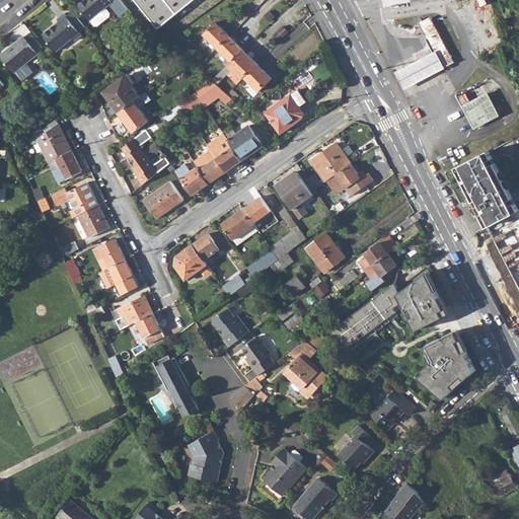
[(105,7),(115,0),(83,0),(78,5),(89,20),(90,20),(94,25),(97,25),(109,16),(109,13),(105,7)]
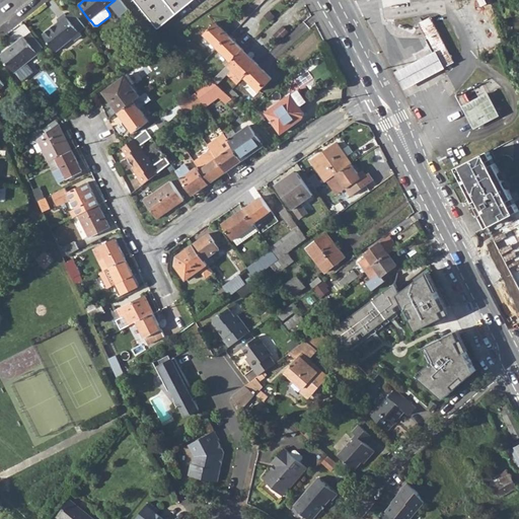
[(57,51),(73,38),(75,41),(82,34),(80,31),(86,27),(73,10),(67,15),(65,13),(58,19),(60,21),(44,34),(57,51)]
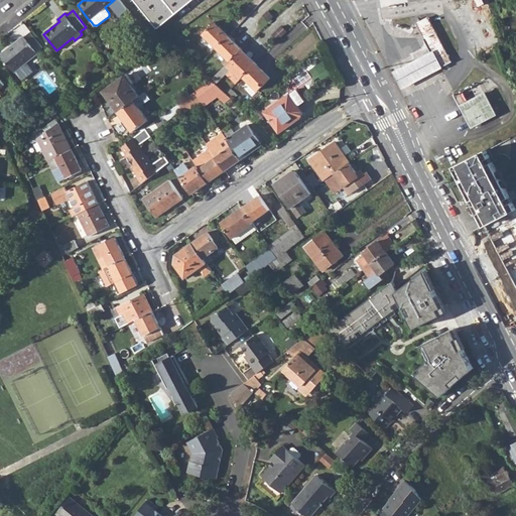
[(429,39),(441,63),(450,58),(428,19),(418,24),(426,41),(429,39)]
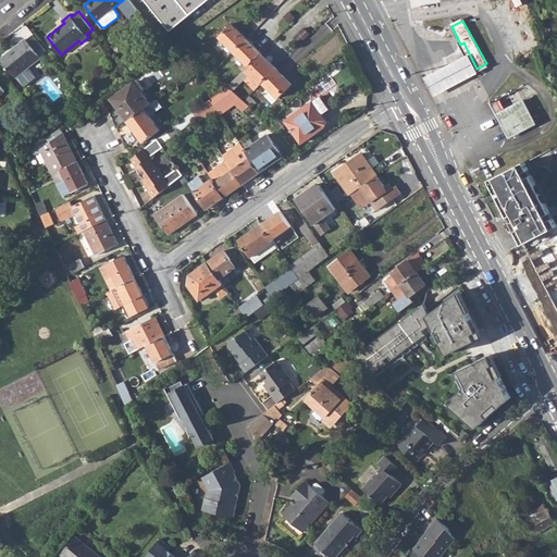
[(232,23),(219,36),(234,51),(247,38),(232,23)]
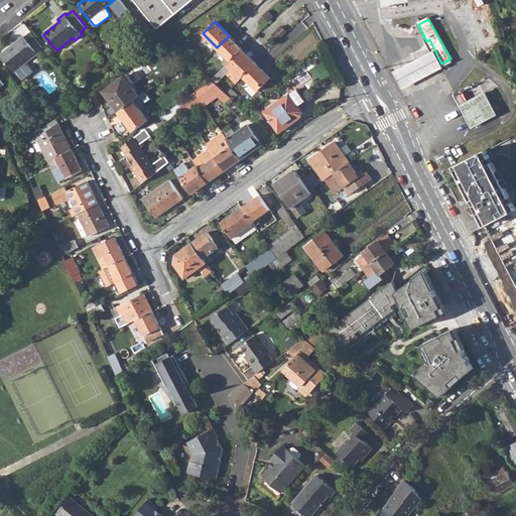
[(272,35),(277,40),(286,31),(281,26),(272,35)]
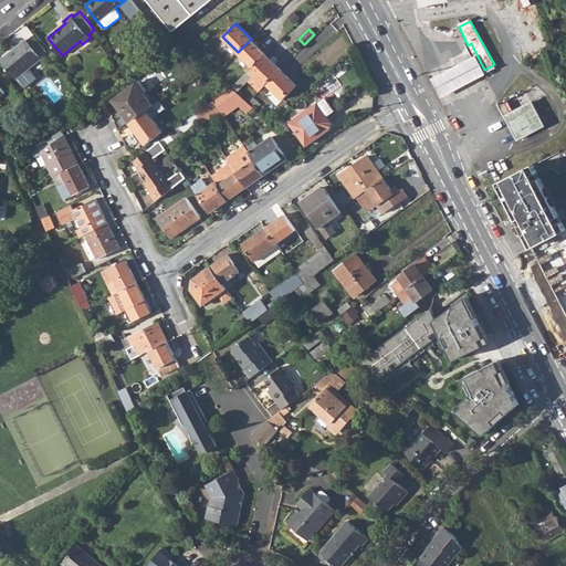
[(27,39),(0,60),(16,79),(41,58),(41,56),(48,51),(33,34),(27,40),(27,39)]
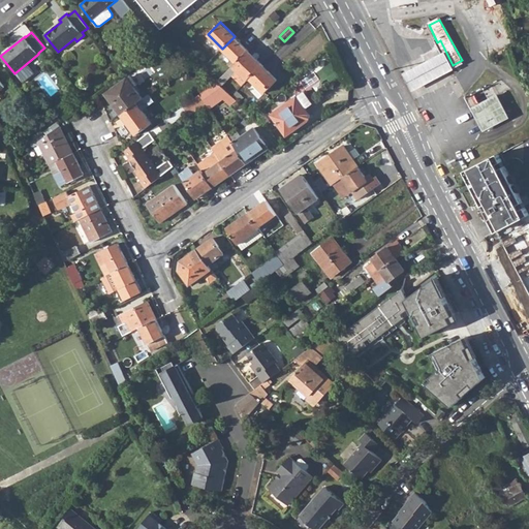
[(235,36),(222,49),(237,63),(249,51),(235,36)]
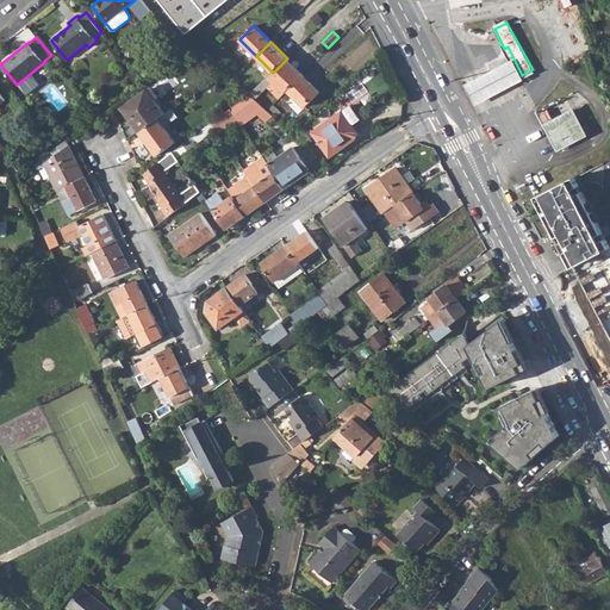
[(304,75),(287,58),(273,73),(250,94),(255,99),(268,86),(274,81),(285,93),(288,91),(304,75)]
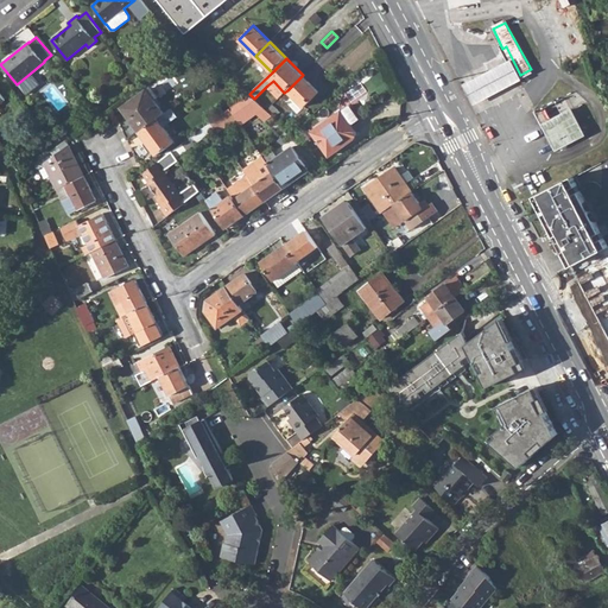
[(303,75),(287,90),(304,107),(320,93),(303,75)]
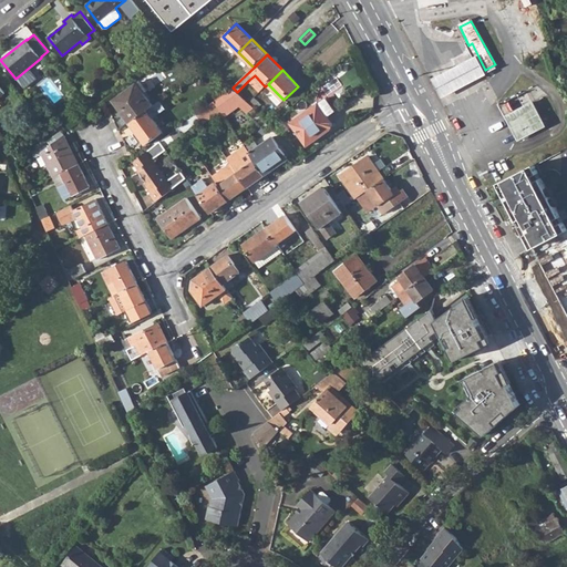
[(249,80),(260,92),(265,86),(255,75),(249,80)]
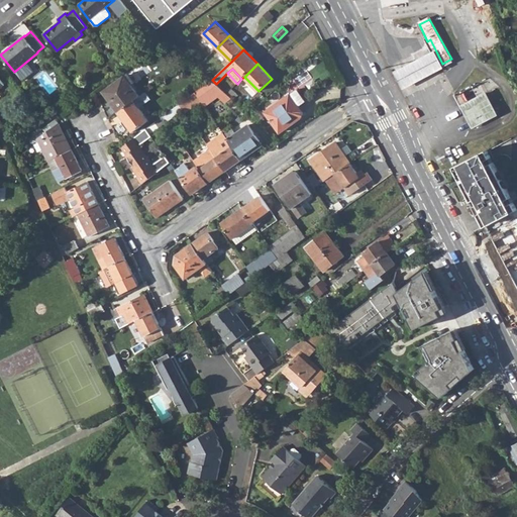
[(125,75),(132,84),(135,82),(128,73),(125,75)]
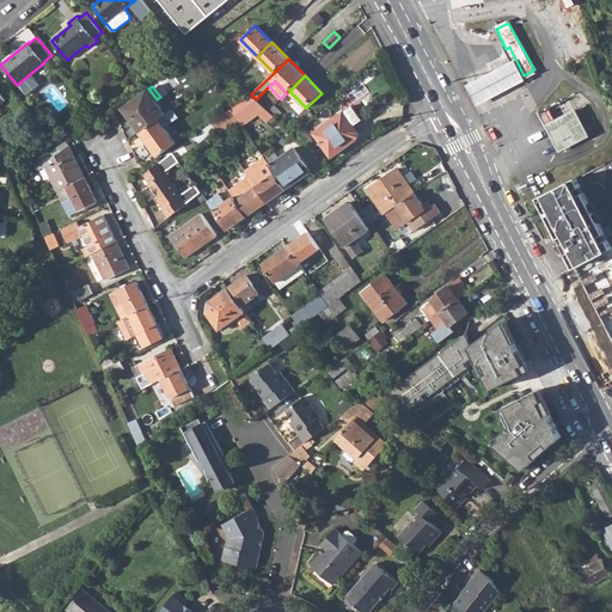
[(141,132),(170,110),(160,97),(157,99),(148,89),(123,108),(141,132)]
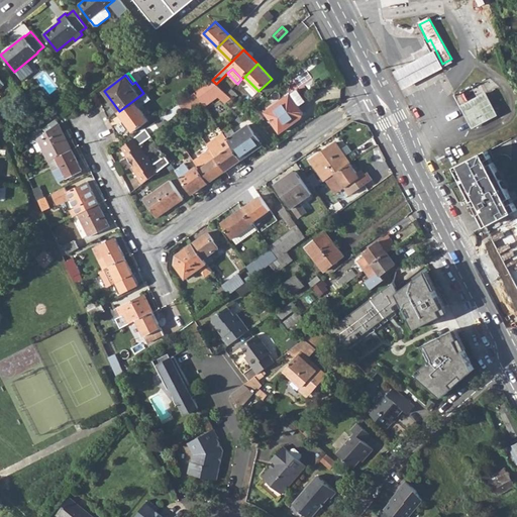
[(195,86),(198,90),(212,80),(208,76),(195,86)]
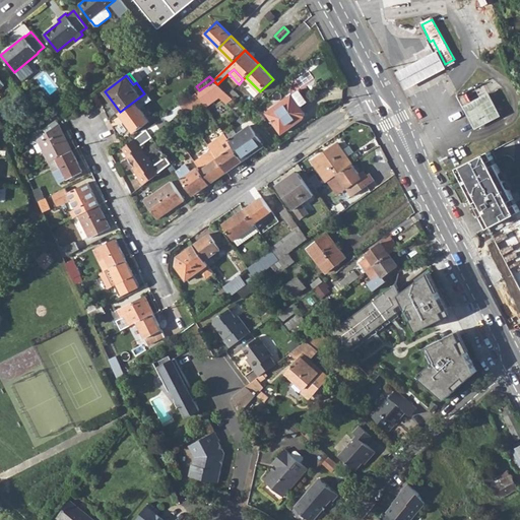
[(207,107),(220,98),(228,104),(233,99),(229,94),(217,84),(213,80),(199,90),(197,92),(203,101),(207,107)]
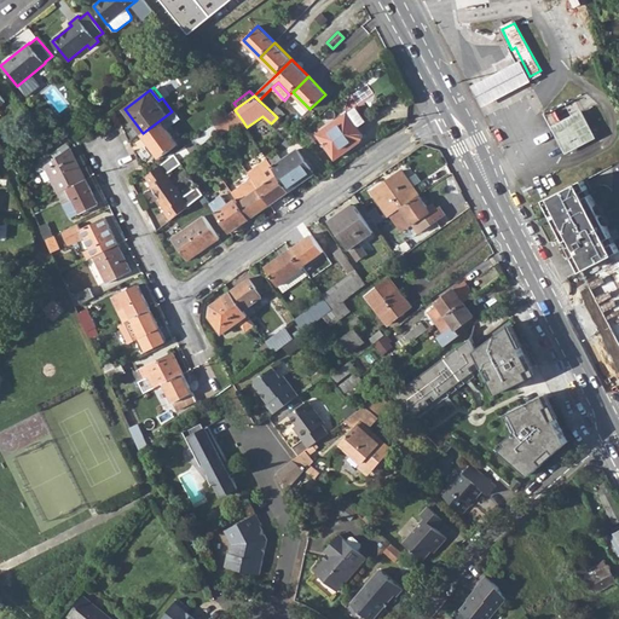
[(277,117),(279,120),(285,114),(278,106),(272,113),(277,117)]
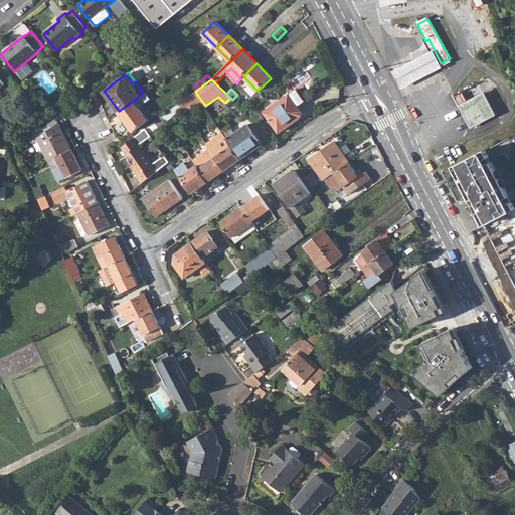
[(139,107),(150,98),(145,91),(143,93),(119,111),(133,131),(149,120),(139,107)]
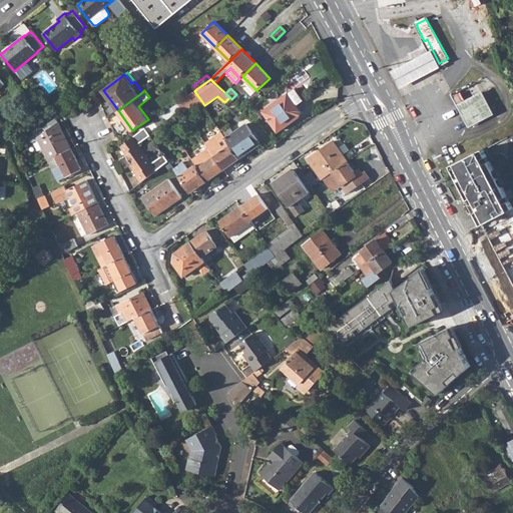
[(194,91),(178,103),(181,108),(183,111),(200,99),(194,91)]
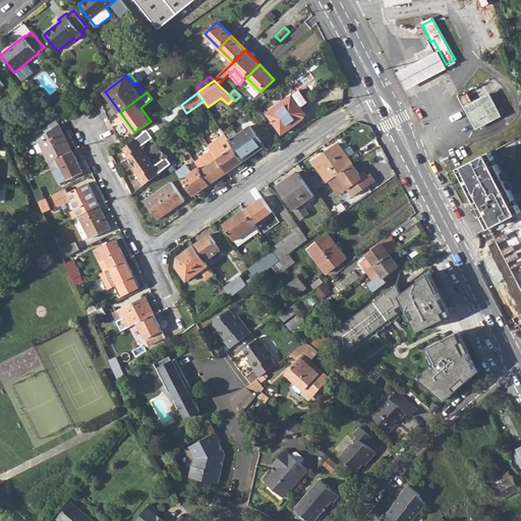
[(290,98),(297,109),(301,107),(293,96),(290,98)]
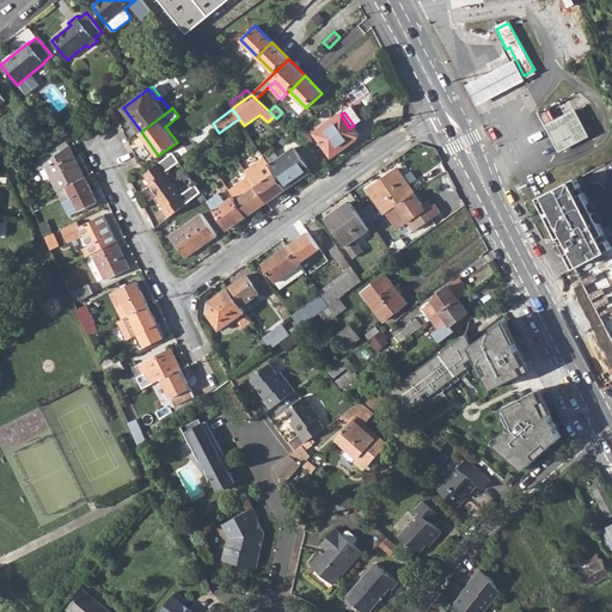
[(549,128),(561,153),(589,138),(576,114),(549,128)]
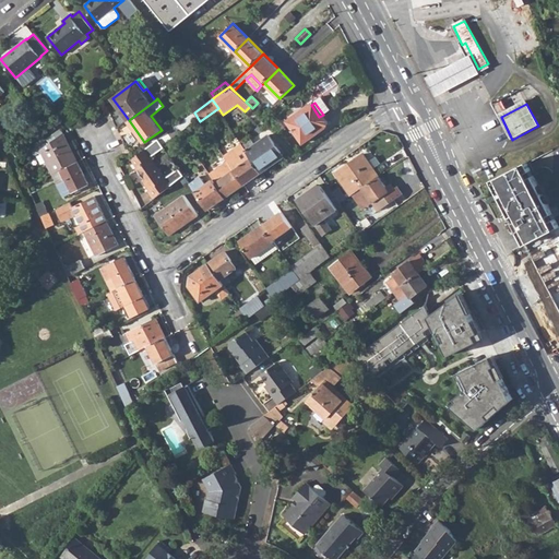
[(311,105),(287,121),(302,143),(328,125),(329,123),(328,122),(326,120),(323,115),(319,117),(311,105)]
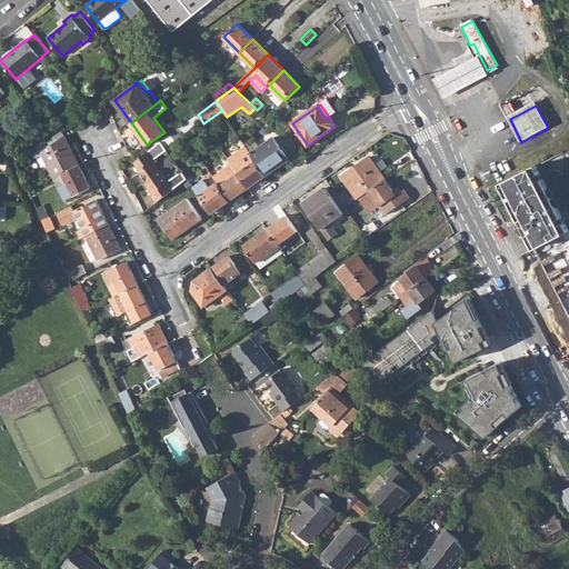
[(233,117),(242,130),(248,126),(240,112),(233,117)]
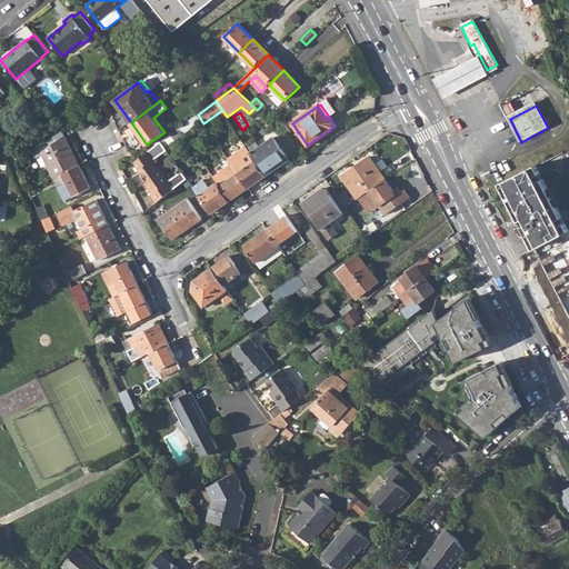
[(183,132),(201,120),(198,115),(180,127),(183,132)]
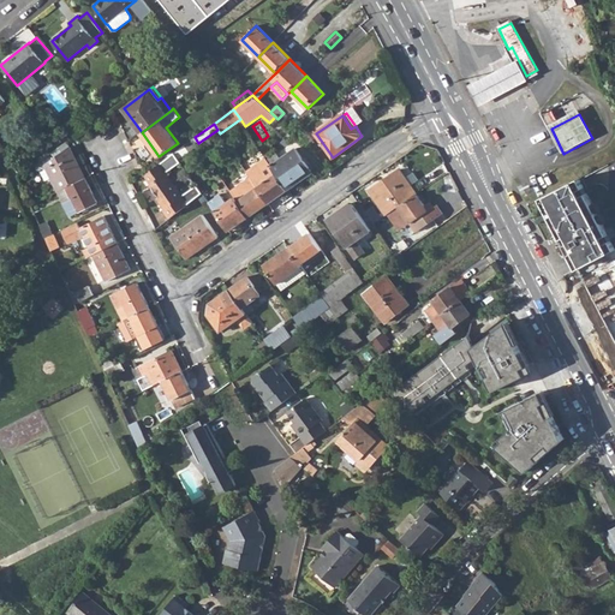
[(180,159),(199,145),(198,143),(195,137),(175,151),(180,159)]
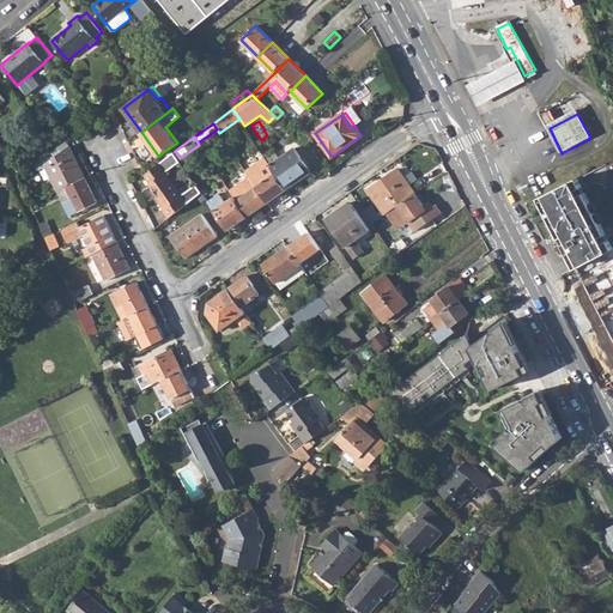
[(206,145),(210,151),(219,144),(214,138),(206,145)]
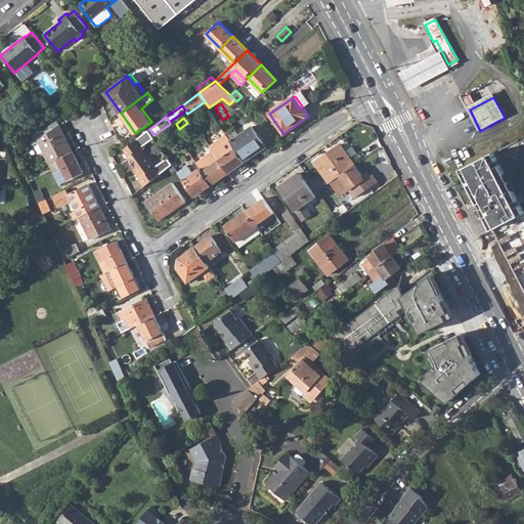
[(40,143),(44,151),(50,163),(56,160),(73,151),(59,125),(53,129),(47,134),(39,140),(40,143)]
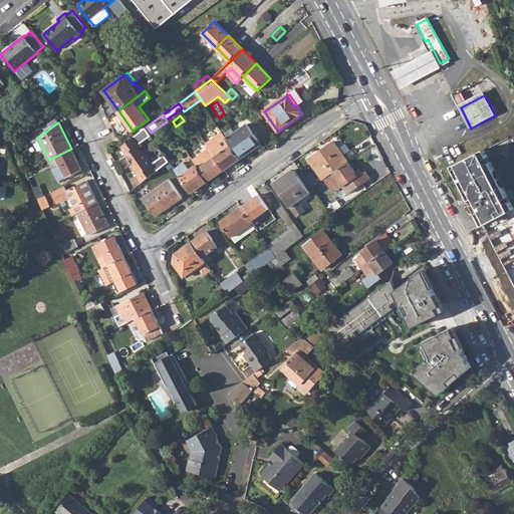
[(43,127),(46,132),(52,126),(49,123),(43,127)]
